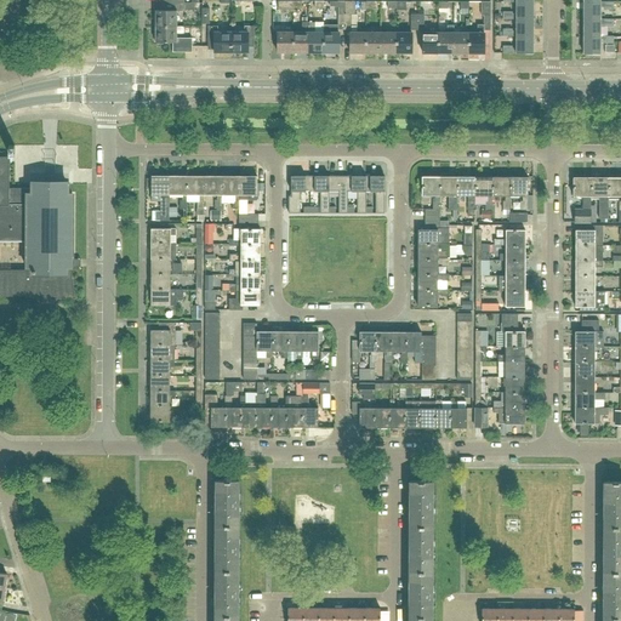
[(345,1),(345,15),(345,30),(352,30),(352,32),(357,32),(357,15),(355,15),(355,1),(345,1)]
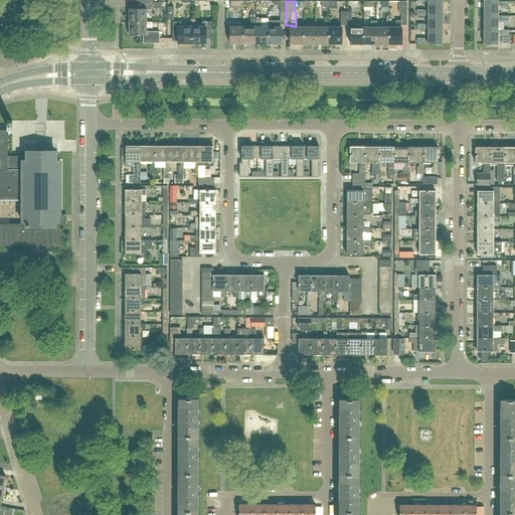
[(129,8),(129,22),(147,22),(147,9),(153,9),(153,8),(162,8),(162,2),(135,2),(135,8),(129,8)]
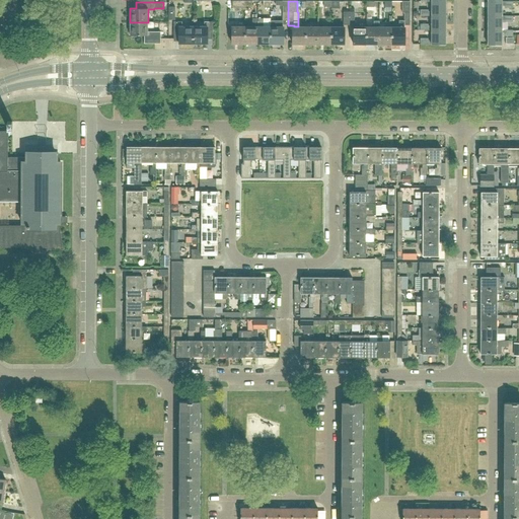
[(404,45),(404,27),(404,25),(410,25),(411,2),(402,2),(402,13),(404,13),(404,21),(399,21),(399,27),(392,27),(392,45),(404,45)]
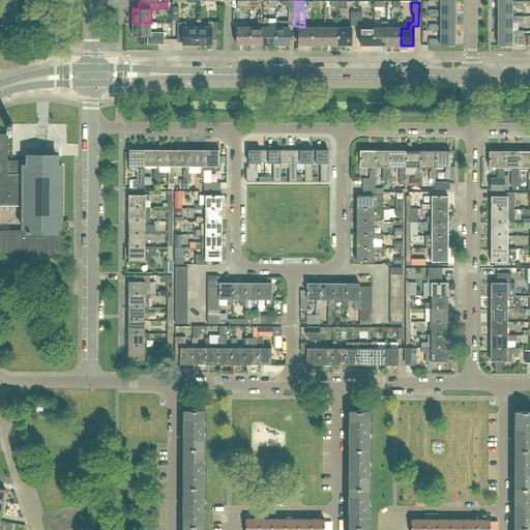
[(441,17),(455,17),(455,2),(441,2),(441,12),(437,12),(437,10),(430,10),(430,17),(441,17)]
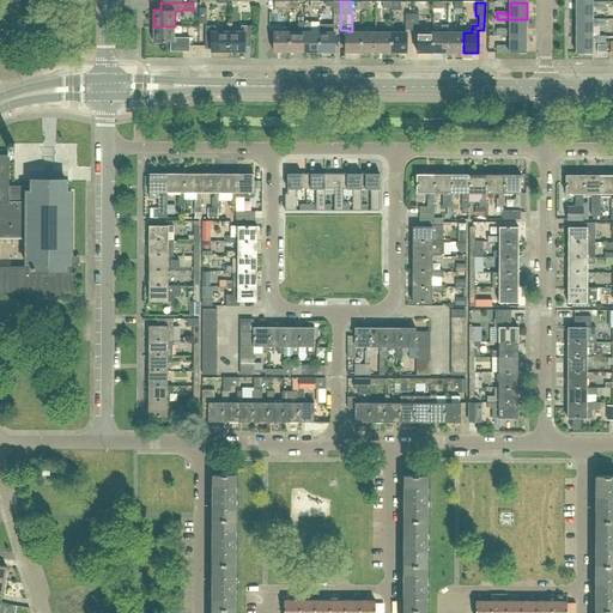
[(593,2),(576,2),(576,19),(593,19),(593,7),(596,7),(596,10),(606,10),(606,2),(593,2)]
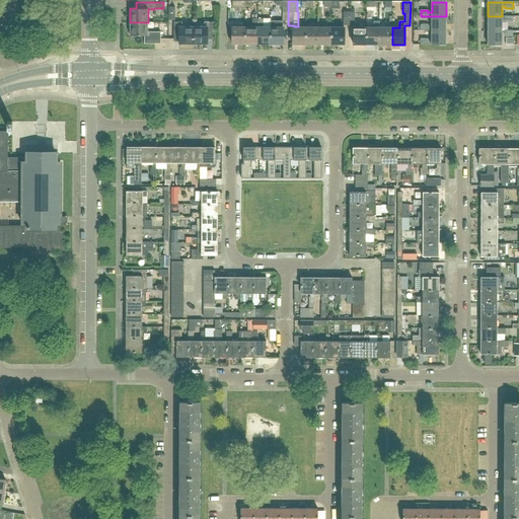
[(271,44),(271,26),(264,26),(264,15),(258,15),(258,18),(257,44),(271,44)]
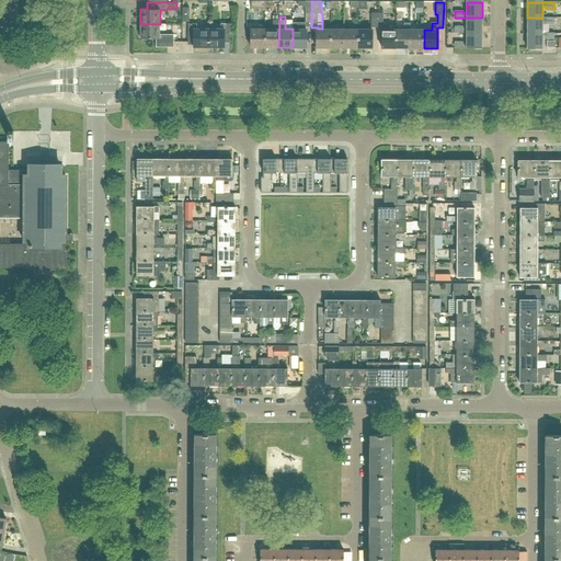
[(467,33),(482,33),(482,18),(467,18),(467,29),(462,29),(462,26),(455,26),(455,33),(467,33)]
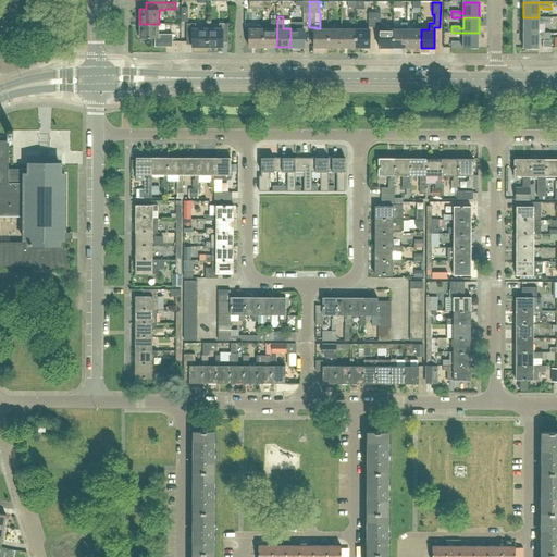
[(551,17),(539,17),(523,17),(523,33),(539,33),(539,22),(542,22),(542,24),(551,24),(551,17)]
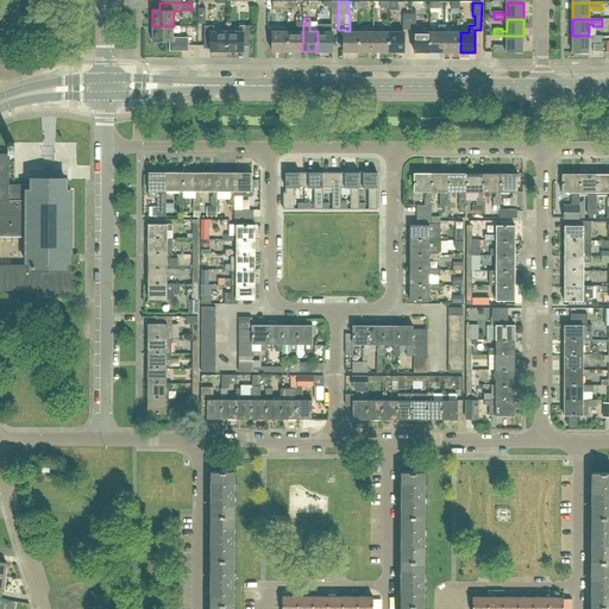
[(296,22),(296,31),(288,31),(288,51),(302,51),(303,22),(296,22)]
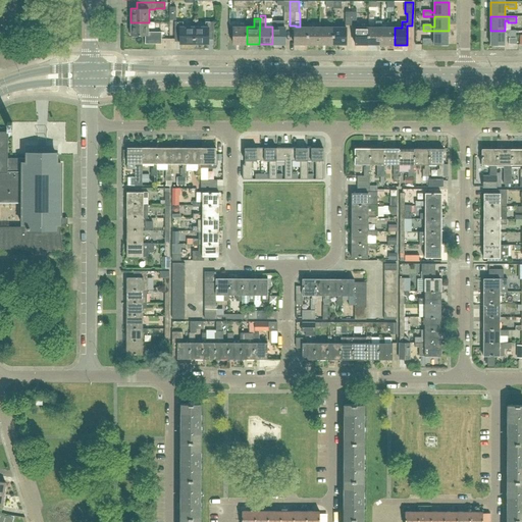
[(272,20),(272,27),(272,44),(285,44),(285,27),(283,27),(283,20),(272,20)]
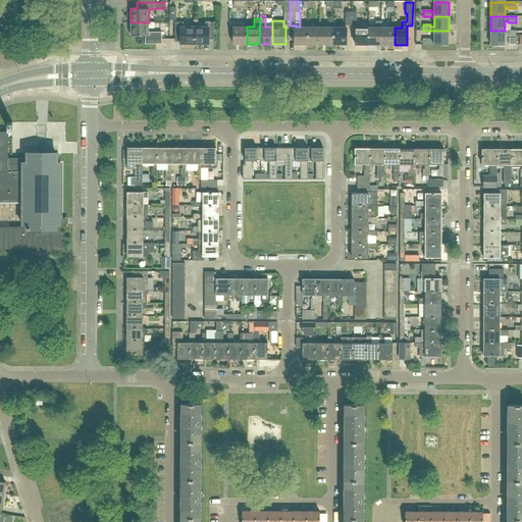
[(368,28),(368,45),(381,45),(381,28),(381,21),(376,20),(376,28),(368,28)]
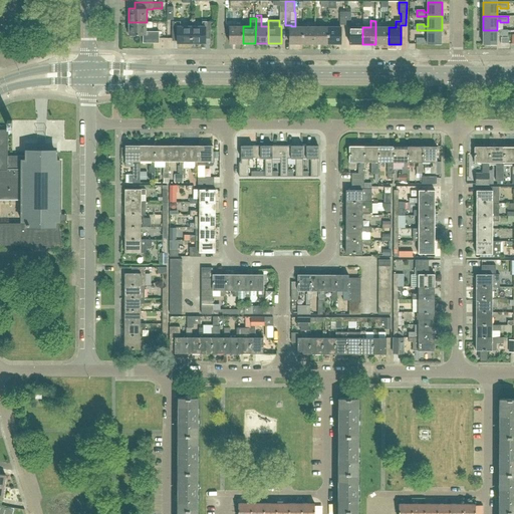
[(147,31),(147,22),(129,22),(129,35),(144,35),(144,43),(160,43),(160,31),(147,31)]
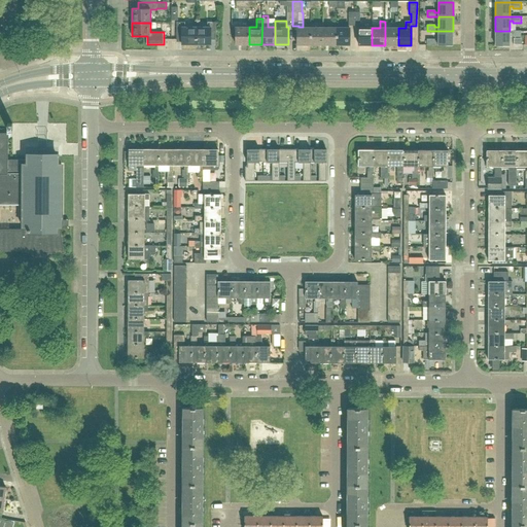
[(197,44),(197,27),(185,27),(185,23),(177,23),(177,40),(182,40),(182,44),(197,44)]
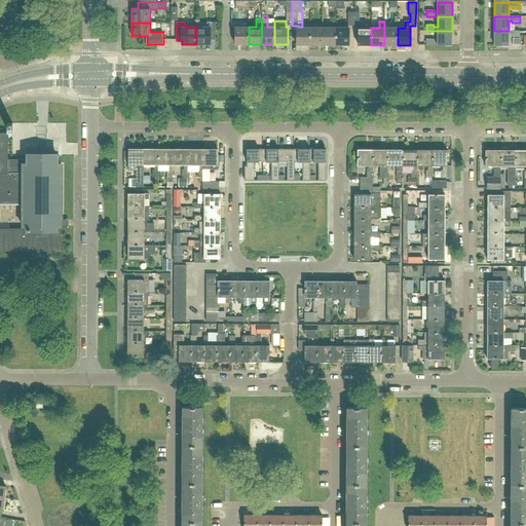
[(208,27),(196,27),(196,44),(211,44),(211,40),(216,40),(216,23),(208,23),(208,27)]
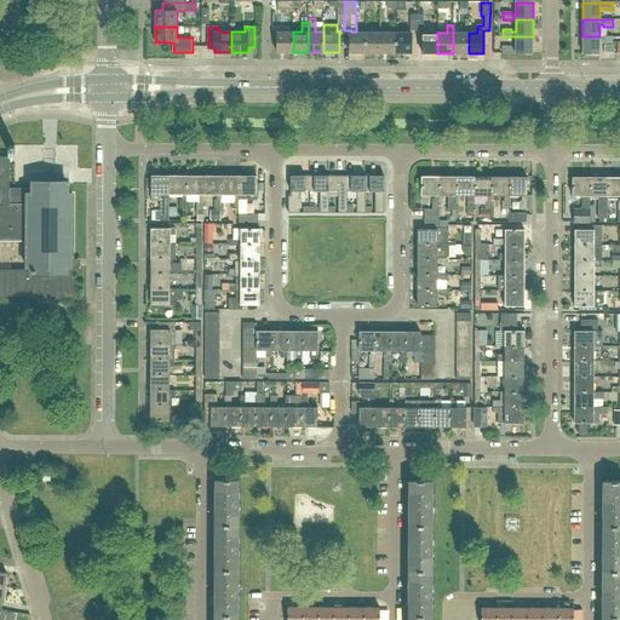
[(293,52),(293,32),(277,32),(277,52),(293,52)]
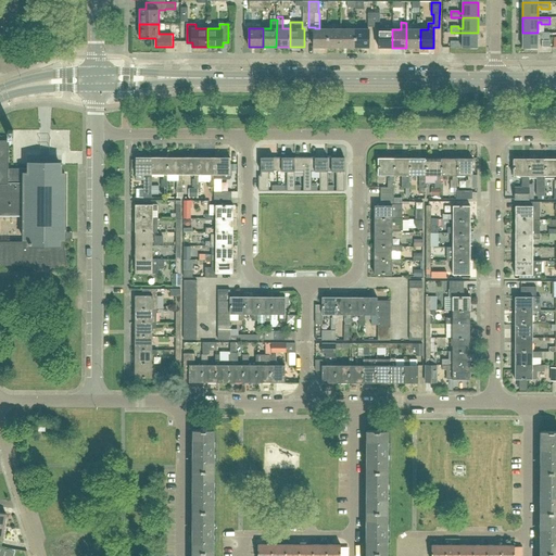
[(327,48),(328,28),(319,28),(315,28),(314,28),(314,47),(327,48)]
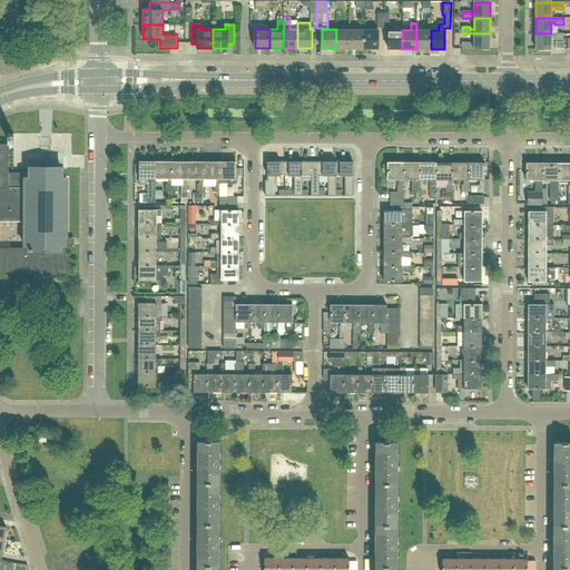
[(350,30),(336,29),(335,49),(350,49),(350,30)]
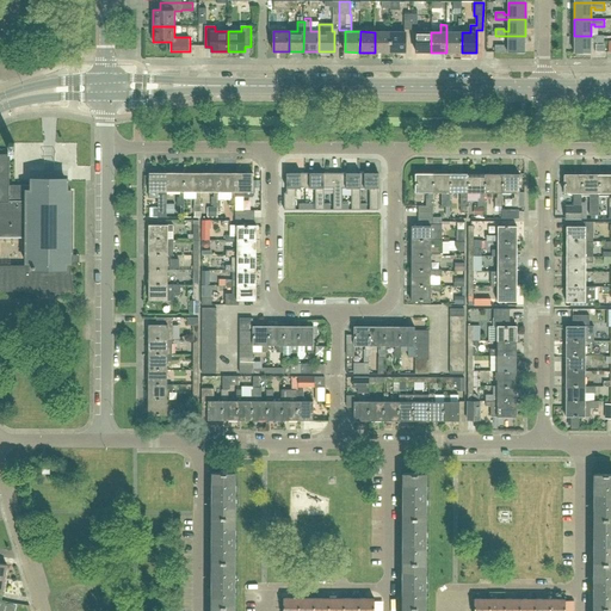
[(390,32),(375,32),(375,53),(390,53),(390,32)]
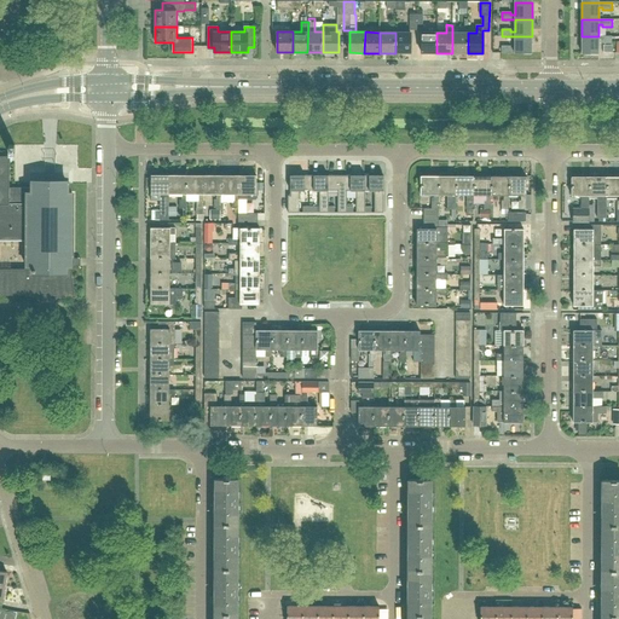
[(395,33),(395,53),(411,53),(411,33),(395,33)]
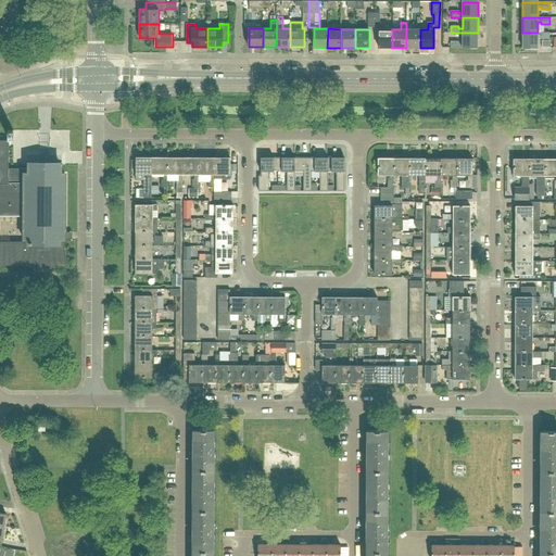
[(392,48),(392,29),(379,29),(379,48),(392,48)]
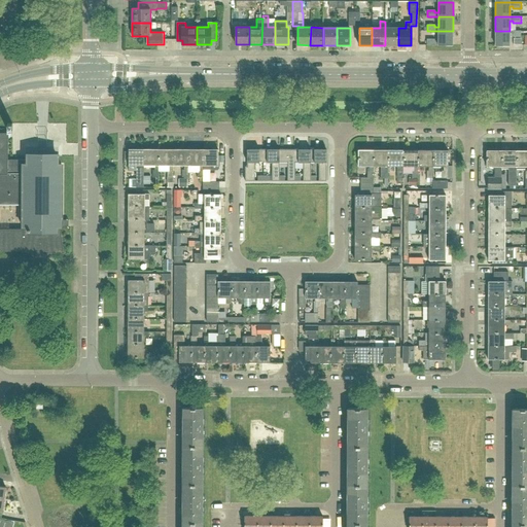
[(385,28),(385,45),(398,45),(398,28),(385,28)]
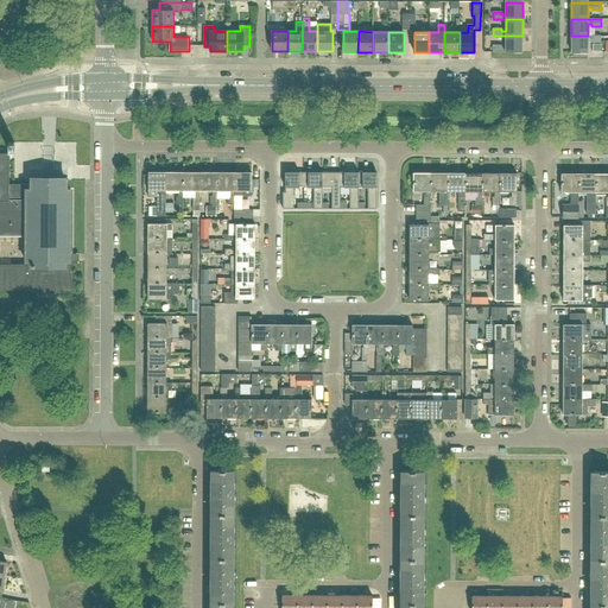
[(501,48),(501,45),(493,45),(493,52),(506,52),(521,54),(523,36),(506,36),(506,48),(501,48)]
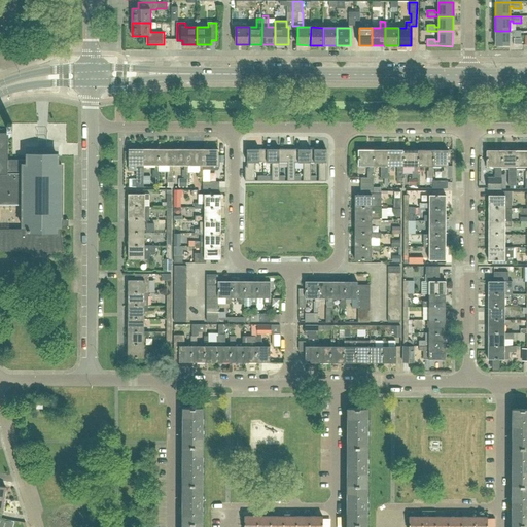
[(521,31),(510,31),(495,31),(495,45),(510,46),(510,35),(513,35),(513,37),(521,37),(521,31)]
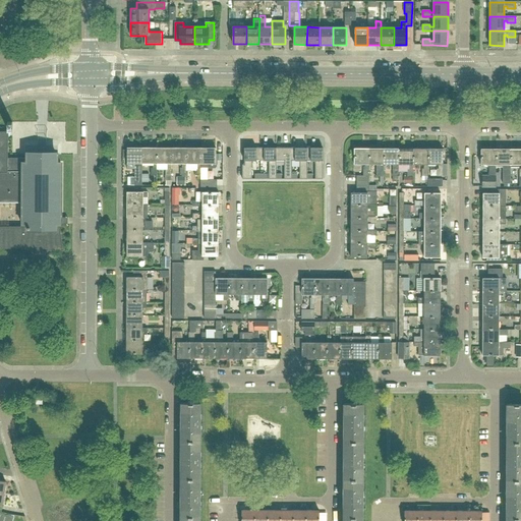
[(48,249),(62,247),(62,248),(63,248),(61,233),(61,217),(61,216),(62,216),(62,214),(61,214),(61,207),(62,207),(62,206),(61,206),(61,198),(62,198),(62,197),(61,197),(61,189),(62,189),(62,188),(62,181),(62,180),(61,180),(61,172),(62,172),(62,171),(61,171),(61,163),(57,163),(57,153),(56,153),(56,154),(49,154),(49,153),(48,153),(47,155),(38,155),(37,153),(36,153),(36,154),(30,154),(30,153),(29,153),(29,158),(9,158),(8,131),(0,131),(0,246),(14,247),(14,248),(15,248),(15,245),(20,245),(20,248),(21,248),(21,247),(36,249),(36,250),(37,250),(37,249),(47,249),(47,250),(48,250),(48,249)]
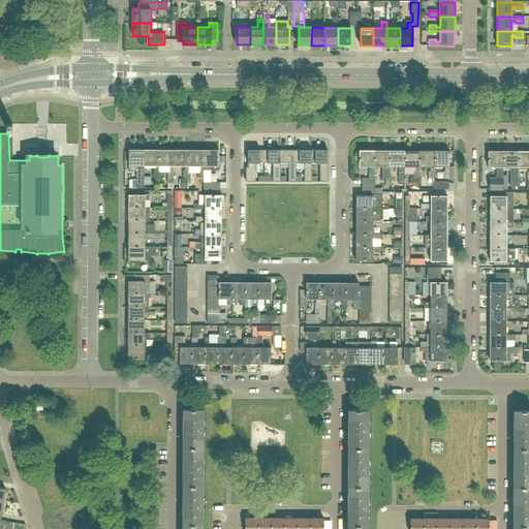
[(206,148),(204,150),(204,166),(204,169),(218,169),(219,150),(212,150),(211,148),(206,148)]
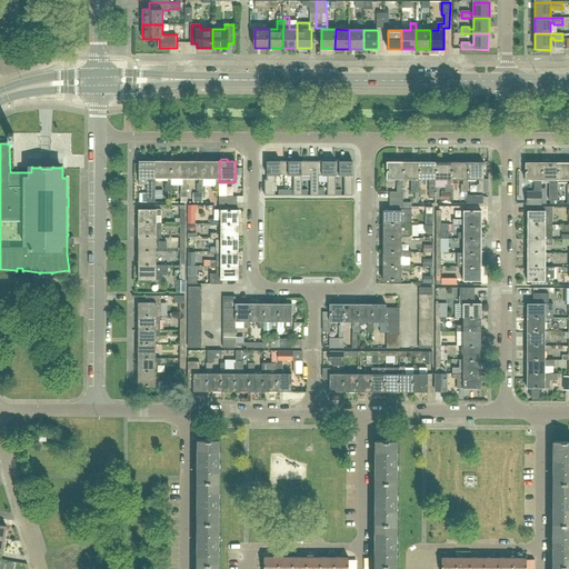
[(155,202),(155,179),(155,161),(138,161),(138,179),(150,179),(150,183),(148,183),(148,195),(149,195),(149,201),(155,202)]
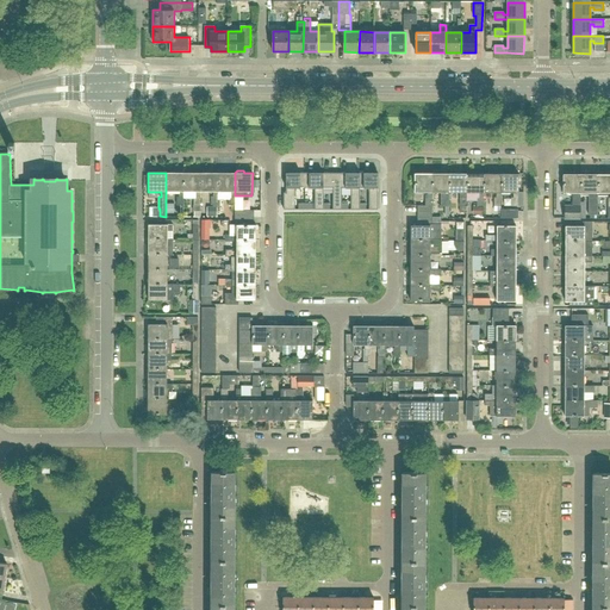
[(184,192),(184,173),(166,173),(166,192),(179,192),(179,197),(176,197),(176,205),(184,205),(184,192)]
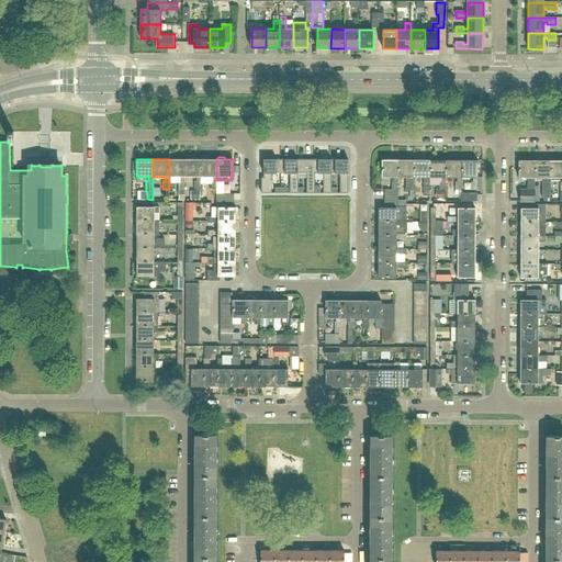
[(184,177),(184,159),(169,159),(169,177),(179,177),(179,181),(178,181),(178,189),(178,194),(184,194),(184,189),(184,177)]
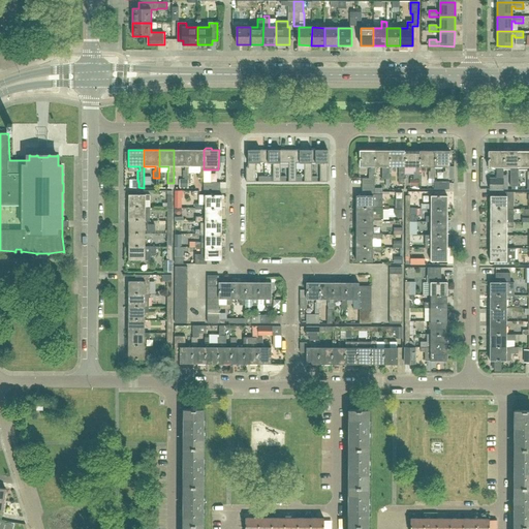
[(188,178),(188,166),(188,150),(174,150),(174,166),(184,166),(184,170),(183,170),(182,178),(188,178)]
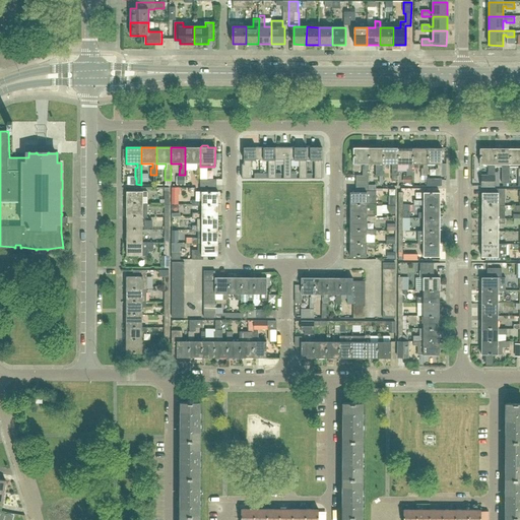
[(200,147),(185,147),(185,164),(196,164),(196,168),(194,168),(194,175),(200,175),(200,167),(200,164),(200,147)]
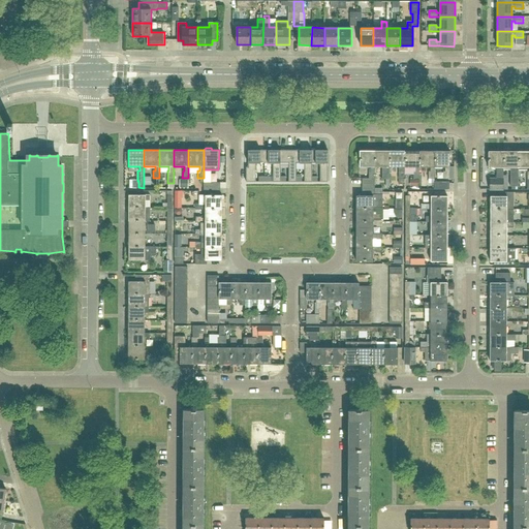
[(246,167),(246,182),(255,182),(255,162),(265,162),(265,150),(248,150),(248,167),(246,167)]
